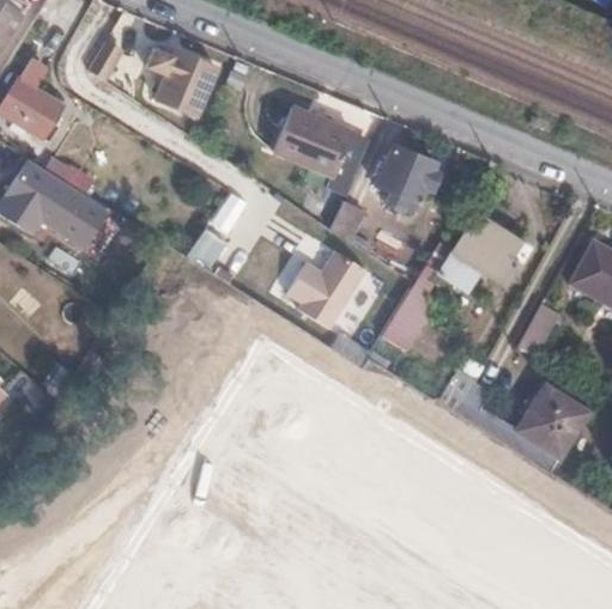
[(0,0),(0,47),(26,6),(16,0),(0,0)]
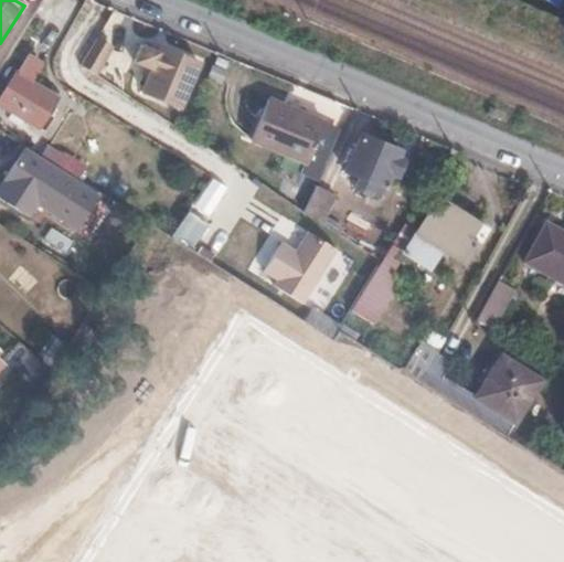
[(112,45),(97,36),(83,61),(97,71),(112,45)]
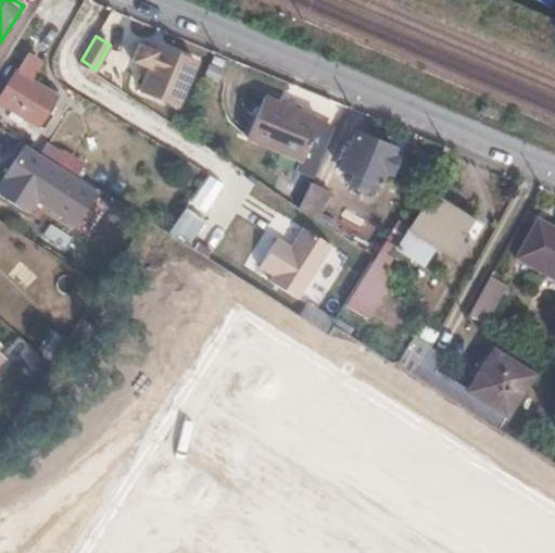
[(197,58),(160,41),(158,45),(152,44),(146,59),(151,62),(141,85),(179,100),(197,58)]
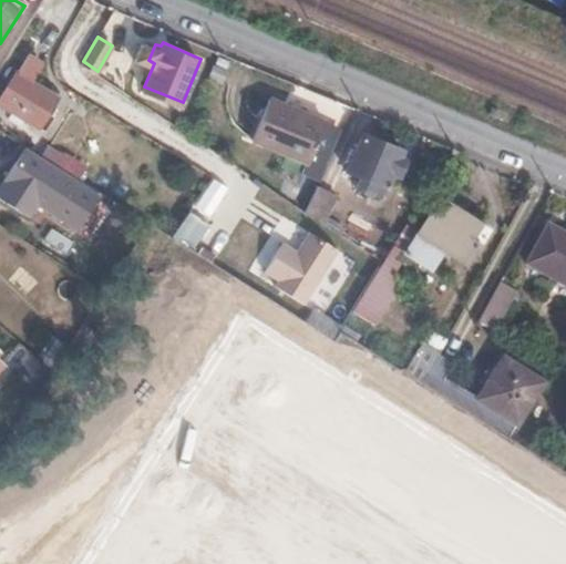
[(43,62),(29,53),(19,69),(17,68),(0,94),(0,100),(44,127),(59,104),(55,101),(59,93),(33,78),(43,62)]
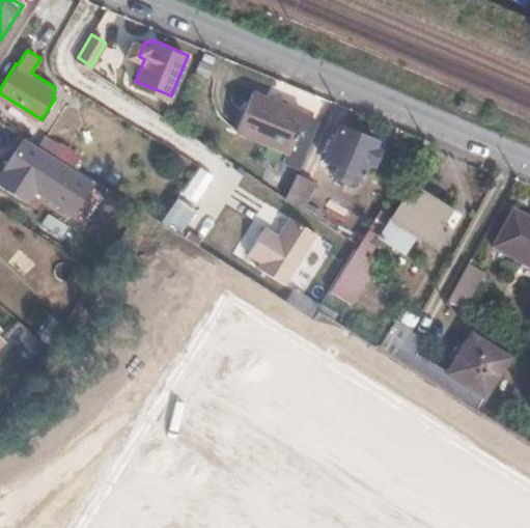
[(122,80),(117,77),(114,82),(119,85),(122,80)]
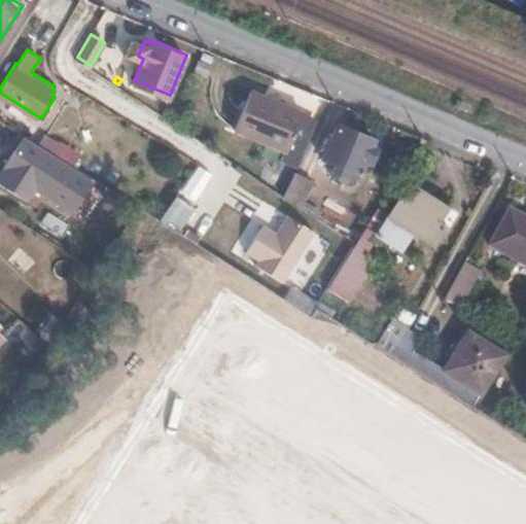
[(303,110),(252,89),(237,126),(286,147),(303,110)]
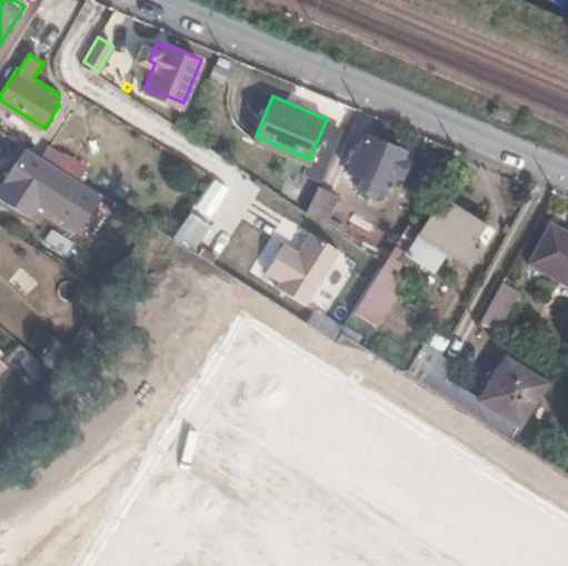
[(405,149),(366,132),(348,170),(364,178),(359,188),(371,194),(377,182),(382,185),(390,170),(401,175),(407,160),(401,157),(405,149)]
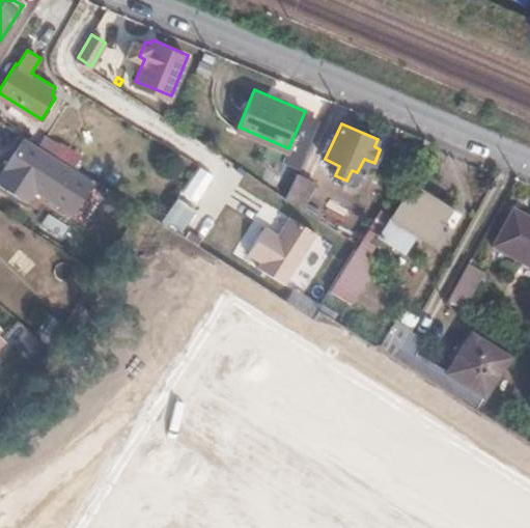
[(73,214),(93,179),(54,156),(42,147),(23,136),(0,173),(0,186),(27,202),(35,190),(73,214)]
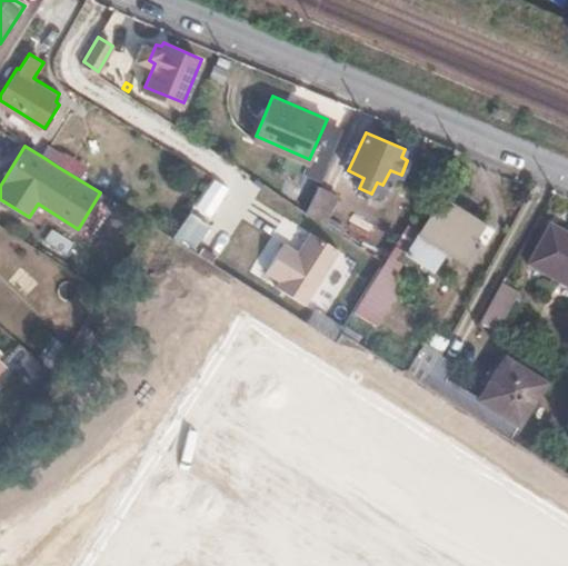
[(65,157),(50,148),(45,158),(58,167),(65,157)]
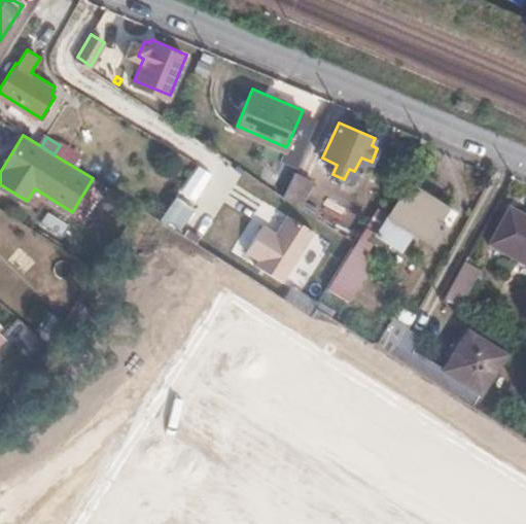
[(305,172),(296,168),(283,194),(299,204),(312,180),(303,175),(305,172)]
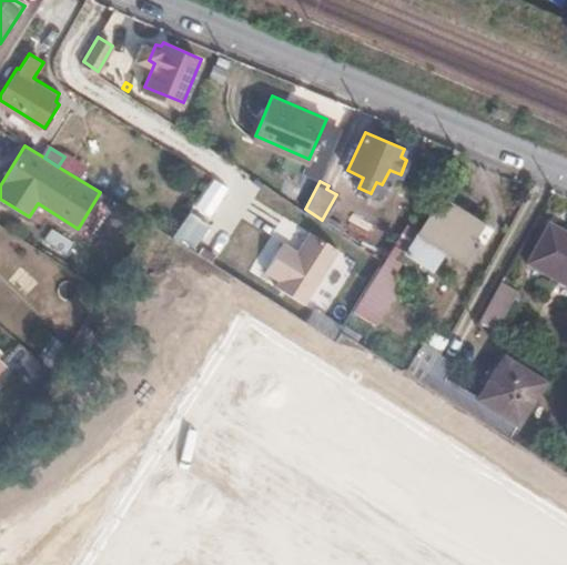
[(489,228),(441,198),(419,231),(407,224),(395,244),(433,268),(445,248),(469,262),(489,228)]
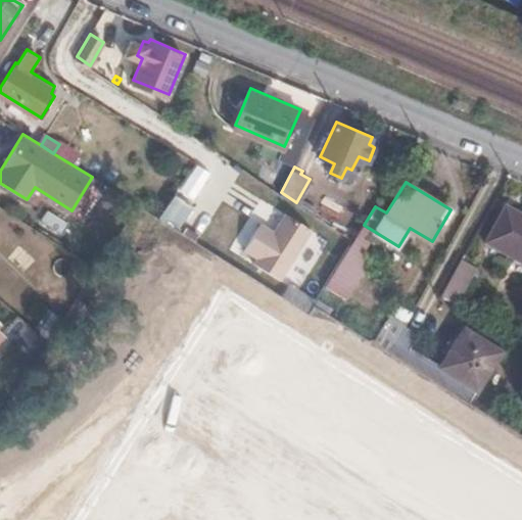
[(189,205),(173,194),(157,219),(174,230),(189,205)]
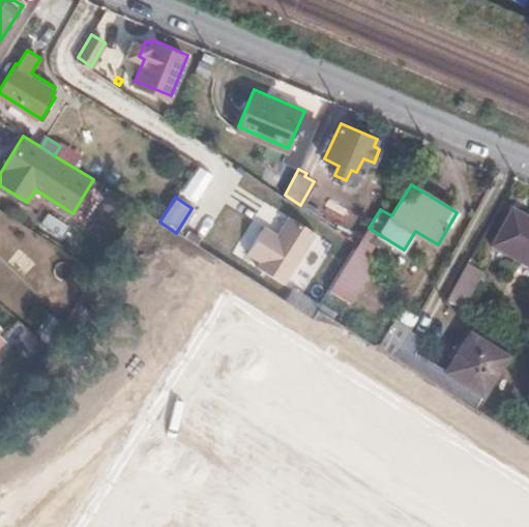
[(528,216),(513,208),(493,245),(528,265),(528,216)]
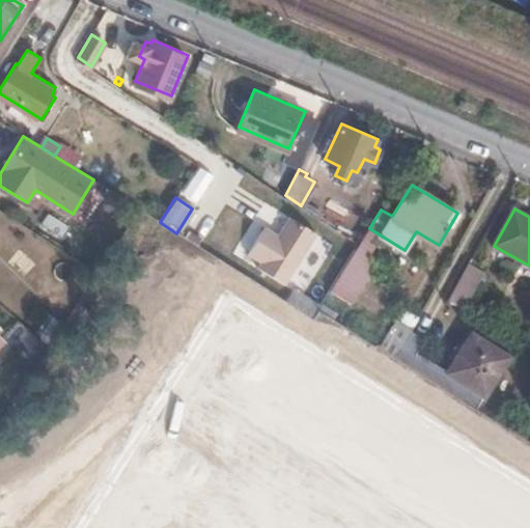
[(317,234),(289,217),(278,235),(265,227),(248,253),(260,261),(257,268),(284,285),(317,234)]
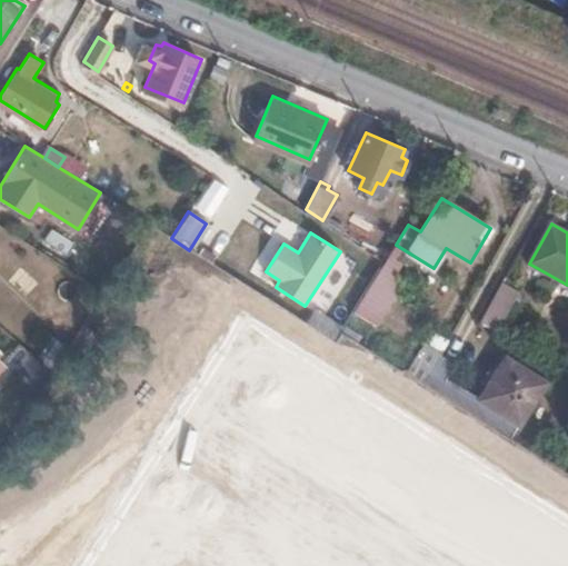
[(516,291),(502,283),(480,321),(495,330),(516,291)]
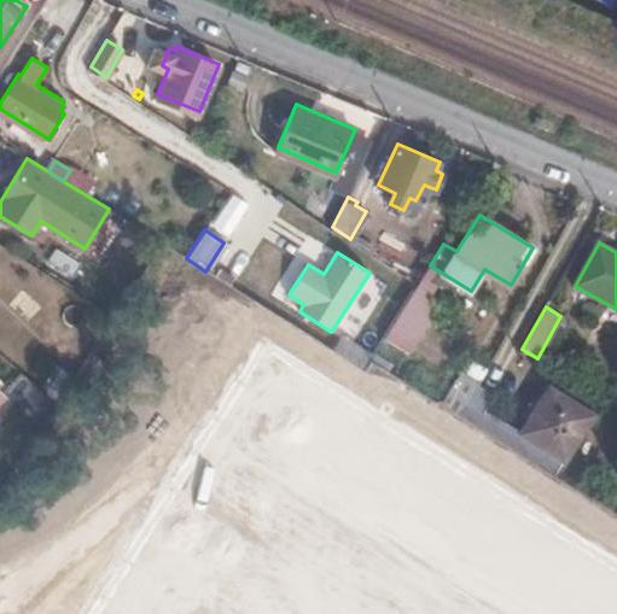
[(73,373),(59,363),(44,389),(56,398),(73,373)]
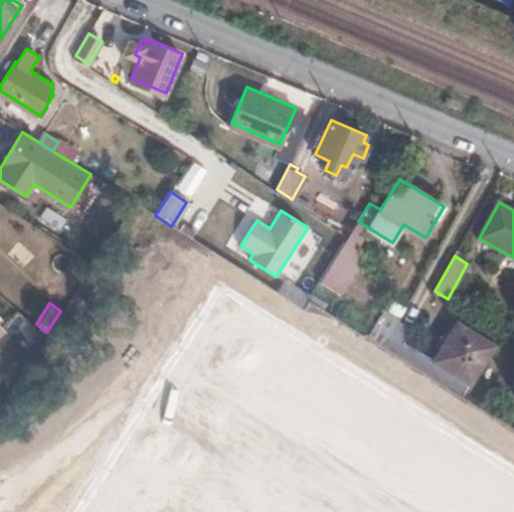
[(380,349),(395,322),(380,313),(364,340),(380,349)]
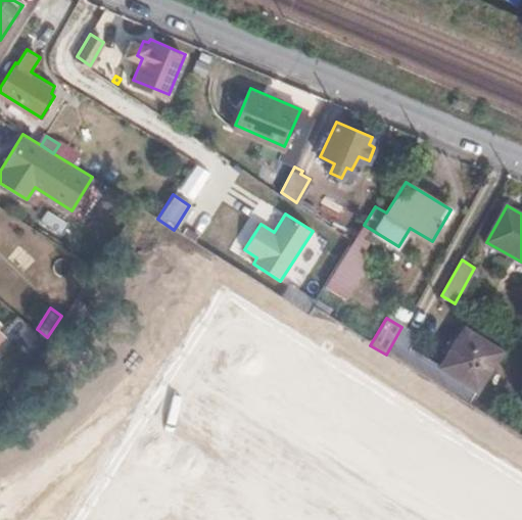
[(417,336),(401,327),(386,355),(465,403),(495,348),(462,329),(459,333),(453,330),(440,350),(447,356),(439,369),(409,351),(417,336)]
